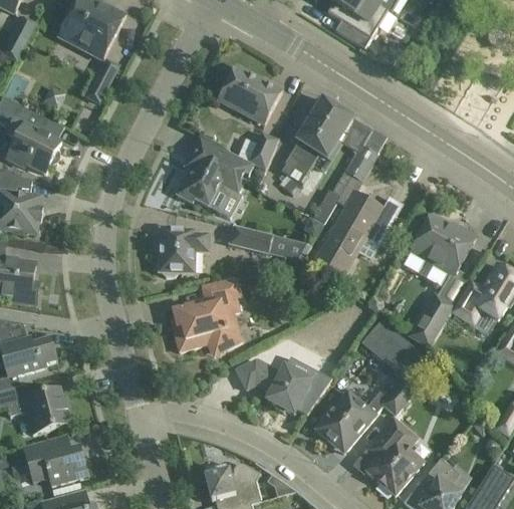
[(0,0),(0,5),(13,12),(19,0),(0,0)]
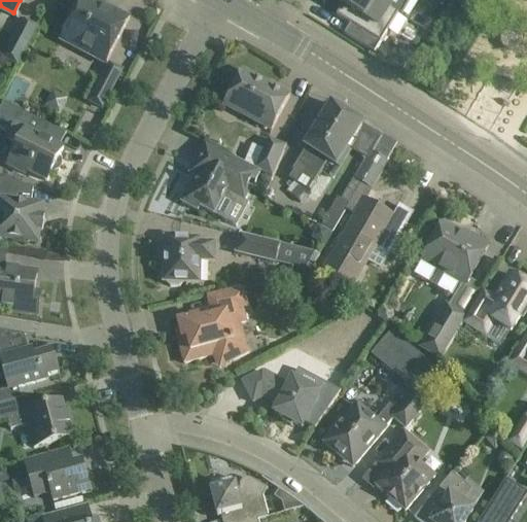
[(110,10),(91,0),(78,0),(60,36),(105,60),(129,14),(112,5),(110,10)]
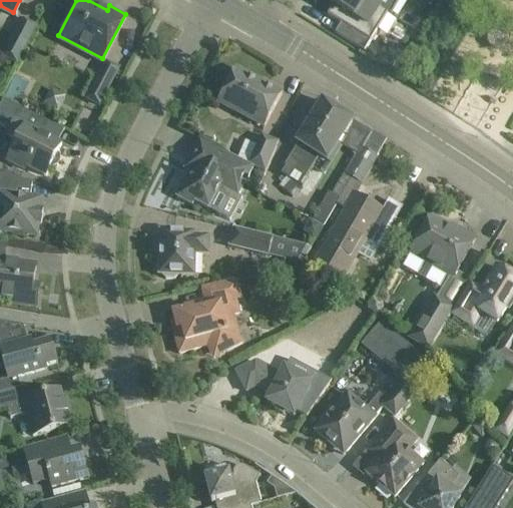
[(332,0),(334,1),(327,11),(341,20),(335,29),(364,47),(370,37),(381,20),(388,9),(373,0),(332,0)]
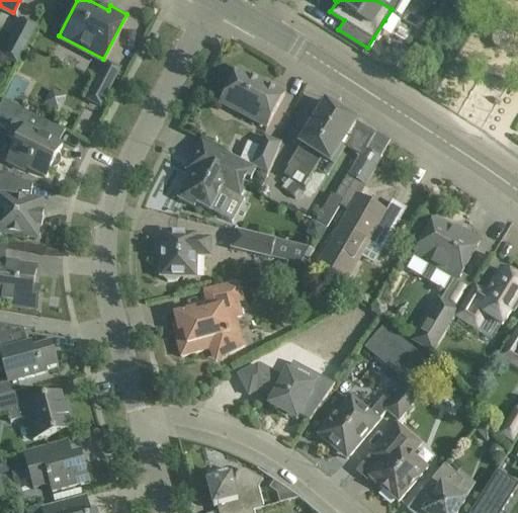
[(395,11),(401,0),(376,0),(392,9),(395,11)]
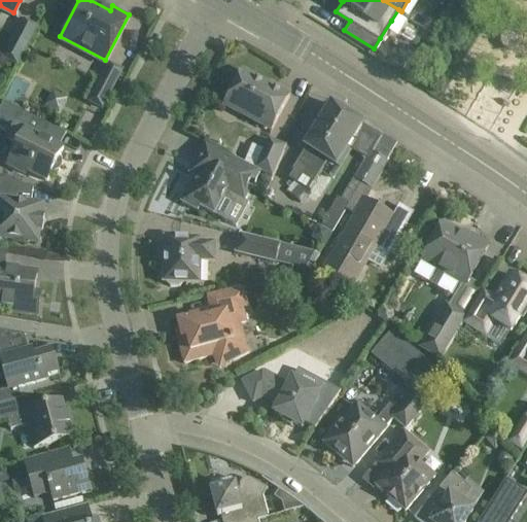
[(437,19),(427,12),(422,23),(431,29),(437,19)]
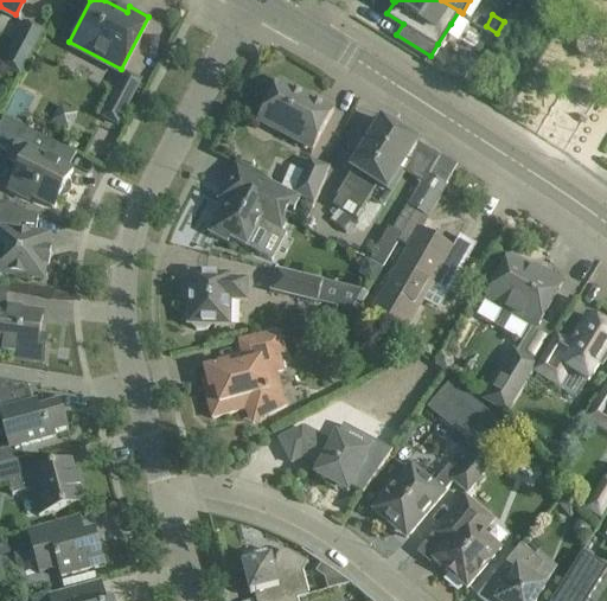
[(40,26),(27,19),(16,42),(5,62),(18,69),(40,26)]
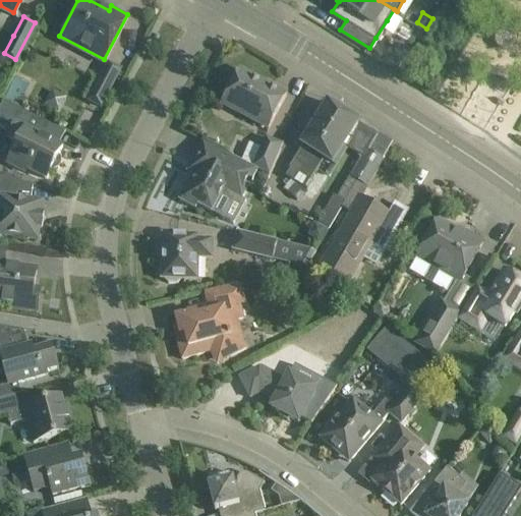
[(495,36),(495,37),(495,38),(495,39),(495,40),(496,40),(496,41),(496,42),(497,42),(497,43),(498,43),(498,44),(499,44),(500,44),(500,45),(501,45),(502,45),(503,45),(504,45),(505,45),(506,45),(507,45),(507,44),(508,44),(509,44),(509,43),(510,43),(510,42),(511,42),(511,41),(512,40),(512,39),(512,38),(512,37),(512,36),(512,35),(512,34),(512,33),(511,32),(511,31),(510,31),(510,30),(509,30),(509,29),(508,29),(507,29),(507,27),(506,27),(505,27),(504,27),(503,27),(502,27),(501,27),(500,27),(499,29),(498,29),(498,30),(497,30),(497,31),(496,31),(496,32),(496,33),(495,33),(495,34),(495,35),(495,36)]
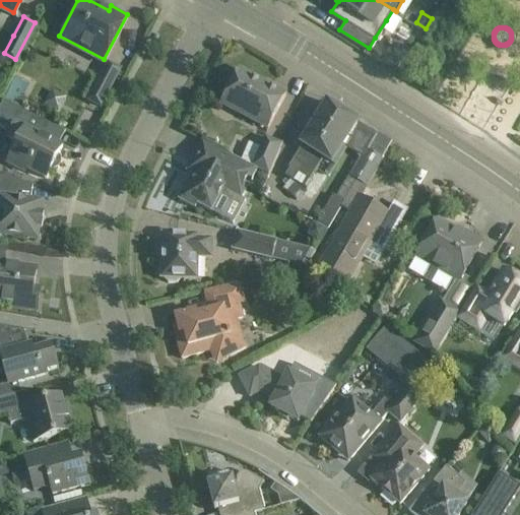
[(120,65),(108,59),(98,79),(98,78),(88,97),(100,103),(120,65)]
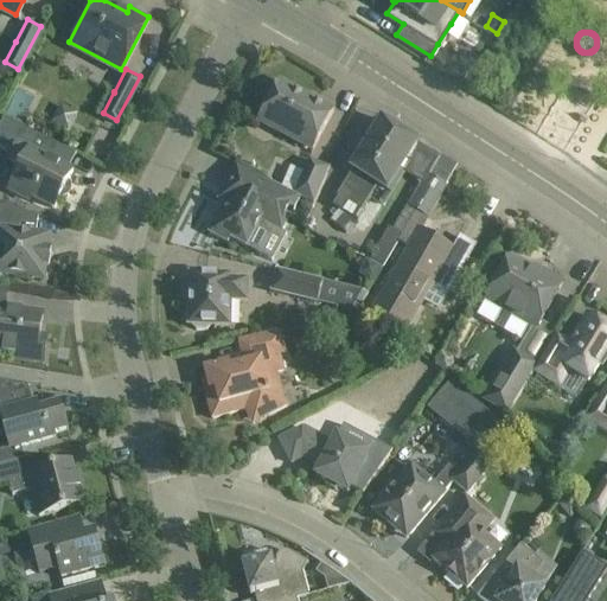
[(333,107),(279,77),(259,116),(312,145),(333,107)]
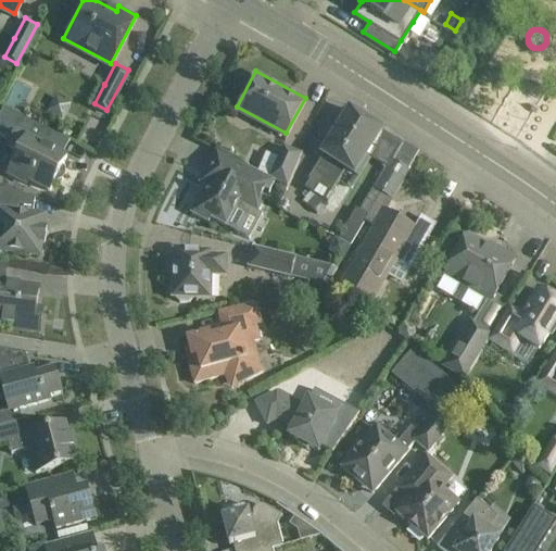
[(62,176),(65,171),(63,164),(61,163),(66,152),(53,146),(60,133),(3,103),(0,109),(0,120),(13,127),(8,137),(10,143),(19,148),(8,170),(26,179),(28,176),(49,187),(54,177),(57,178),(62,176)]
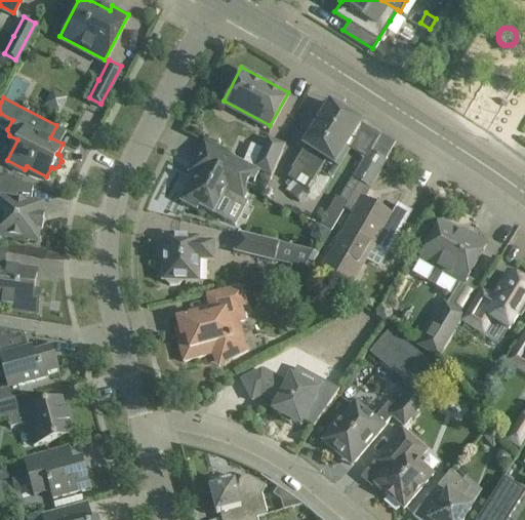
[(354,175),(360,178),(369,184),(385,157),(369,149),(378,132),(360,121),(361,119),(330,100),(304,142),(307,144),(293,166),(295,167),(290,174),(293,176),(286,186),(299,199),(311,187),(308,185),(312,176),(314,177),(327,156),(336,161),(348,142),(366,153),(354,175)]
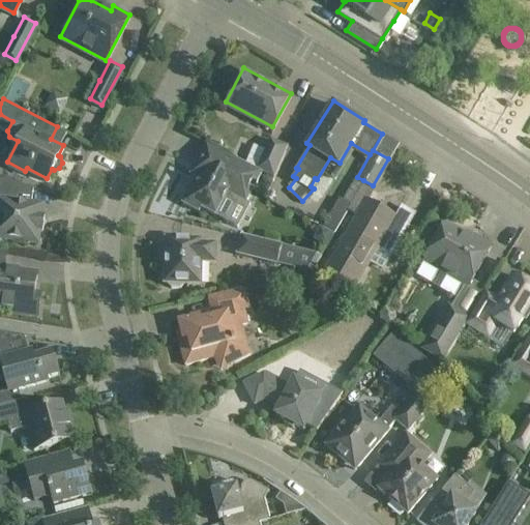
[(269,136),(256,166),(261,169),(273,175),(287,143),(269,136)]
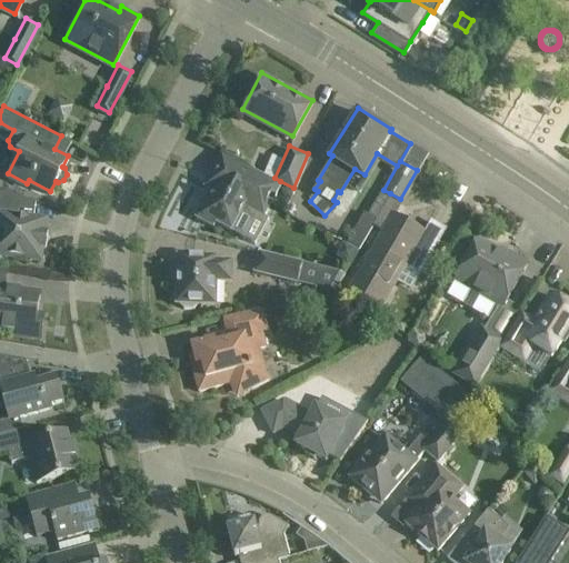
[(280,181),(275,178),(221,150),(209,172),(210,174),(211,176),(212,178),(213,179),(196,214),(213,223),(216,219),(231,228),(243,202),(263,212),(280,181)]
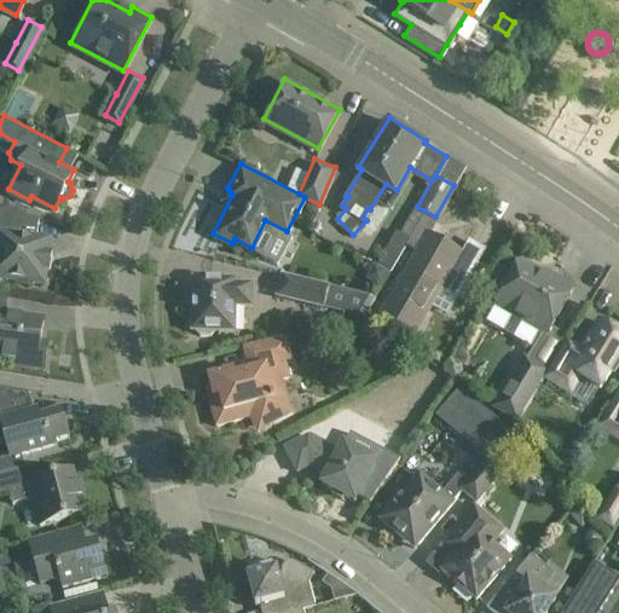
[(39,217),(0,203),(0,275),(45,282),(47,266),(50,266),(52,250),(45,249),(45,242),(50,242),(51,235),(36,232),(39,217)]
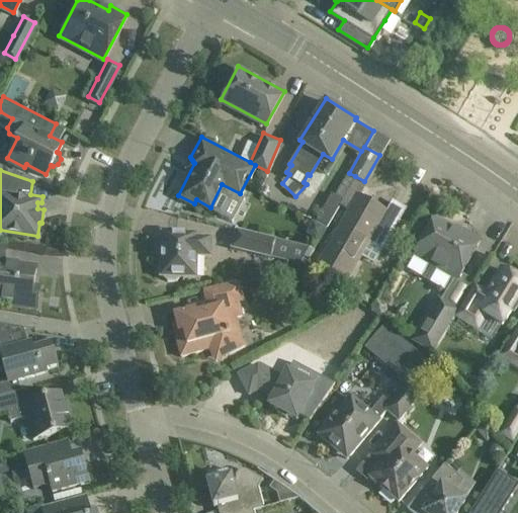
[(355,176),(349,173),(346,171),(335,191),(331,189),(315,218),(326,224),(339,202),(355,176)]
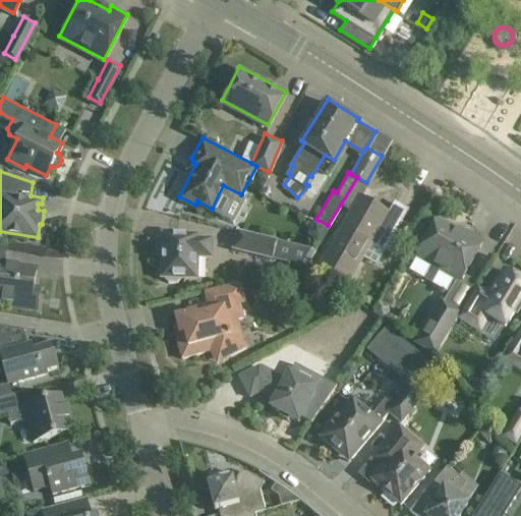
[(357,177),(341,204),(351,210),(320,265),(321,265),(341,277),(347,281),(369,242),(384,250),(398,226),(384,218),(388,210),(360,193),(361,192),(360,192),(366,182),(357,177)]
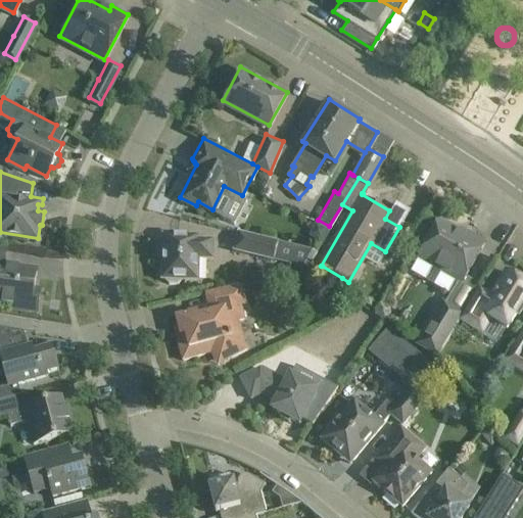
[(465,233),(440,219),(418,256),(461,281),(484,240),(467,230),(465,233)]
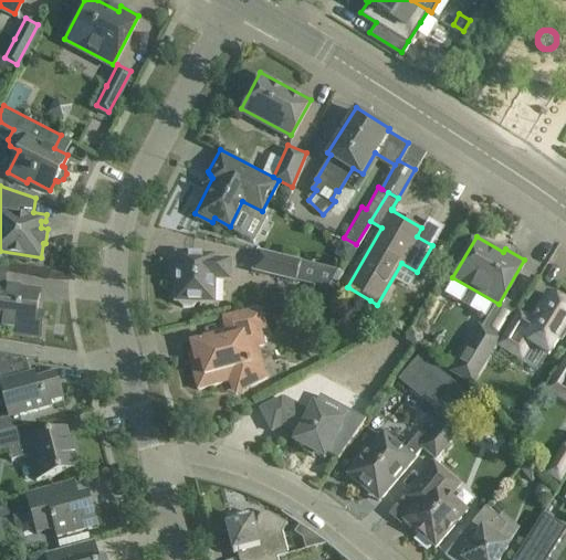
[(337,244),(342,254),(347,257),(354,245),(341,238),(337,244)]
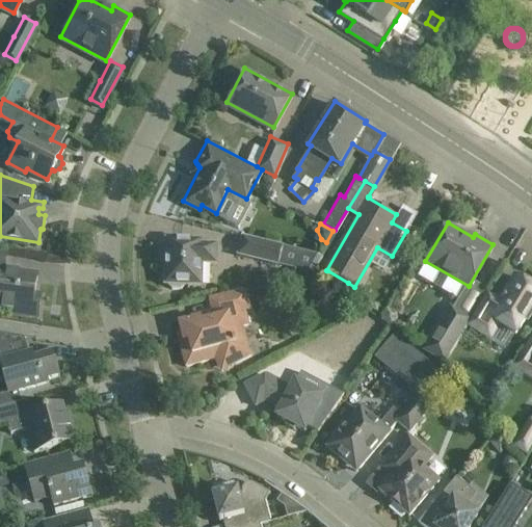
[(322,253),(242,233),(237,252),(277,261),(277,262),(294,266),(293,272),(294,277),(309,274),(322,253)]
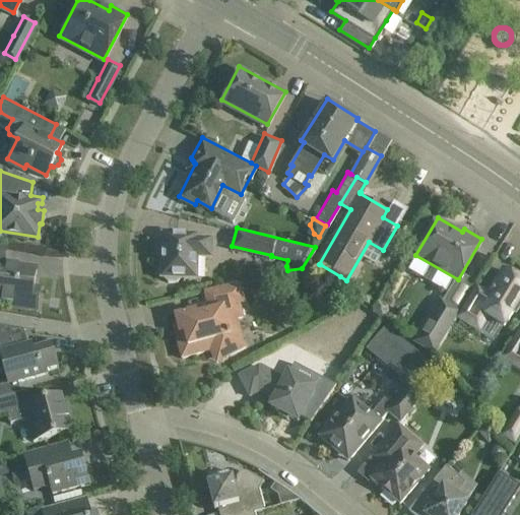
[(181,275),(197,275),(197,254),(211,255),(212,236),(198,236),(198,231),(161,231),(160,275),(163,275),(166,279),(177,279),(181,275)]
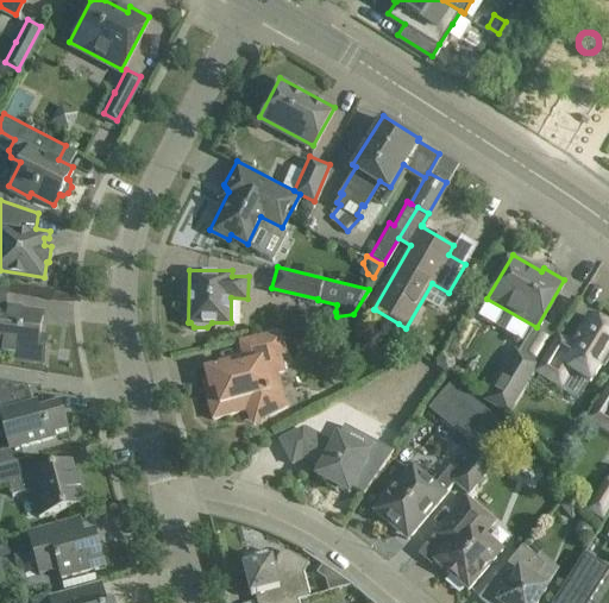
[(7,284),(0,283),(0,349),(17,352),(16,356),(43,359),(46,333),(39,333),(42,311),(5,306),(7,284)]
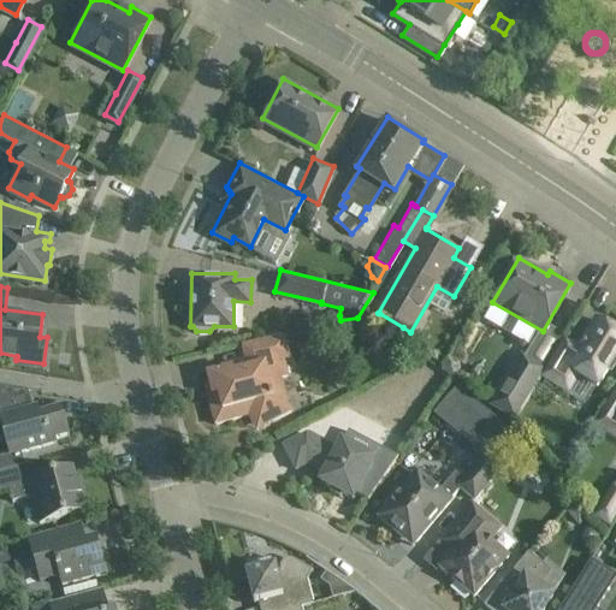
[(379,313),(373,321),(398,336),(403,327),(379,313)]
